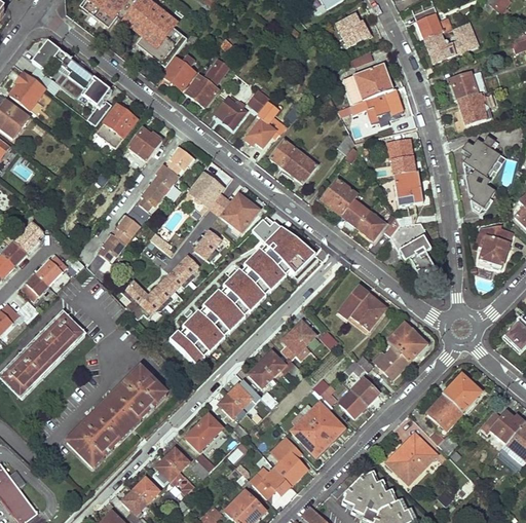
[(121,0),(139,13),(149,0),(121,0)]
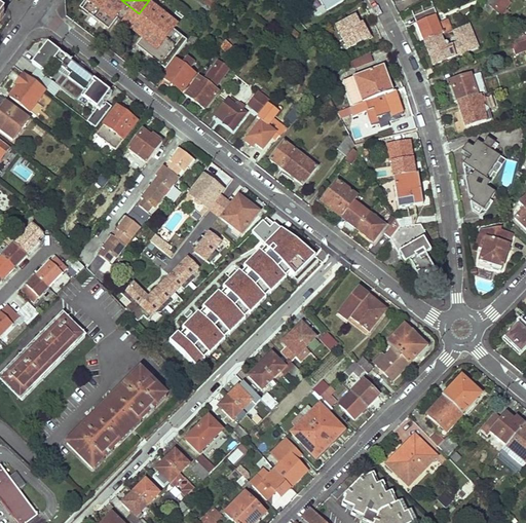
[(321,0),(327,9),(341,0),(321,0)]
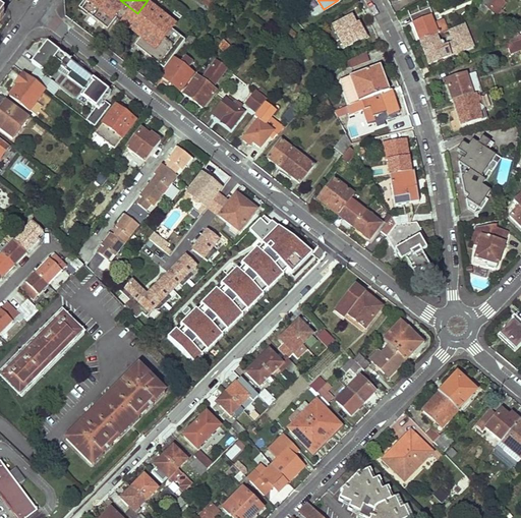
[(487,5),(481,0),(478,5),(484,10),(491,8),(487,5)]
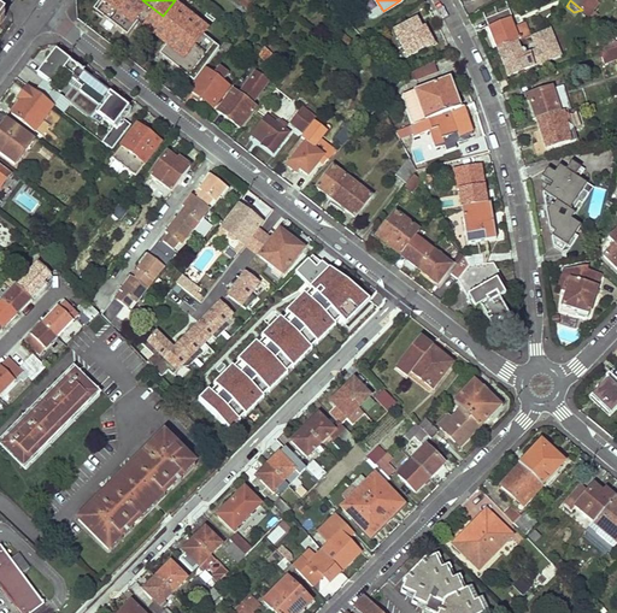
[(599,1),(598,0),(582,0),(577,6),(582,10),(593,21),(595,17),(591,12),(599,1)]
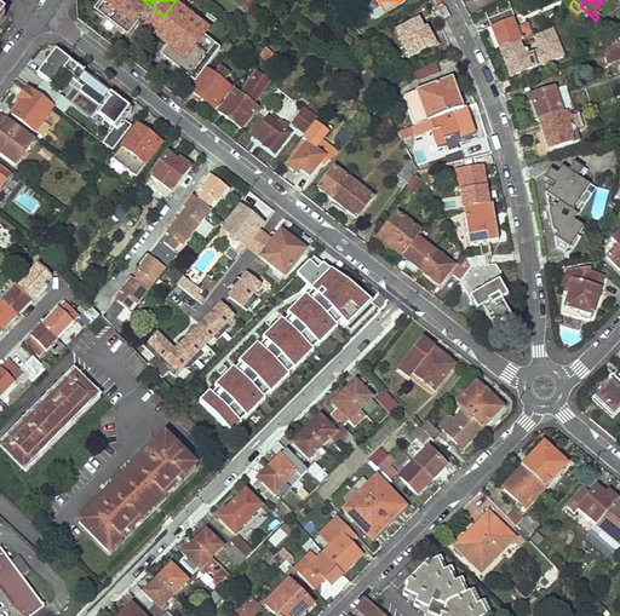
[(518,23),(511,7),(492,15),(495,24),(492,27),(500,47),(533,34),(527,21),(518,23)]
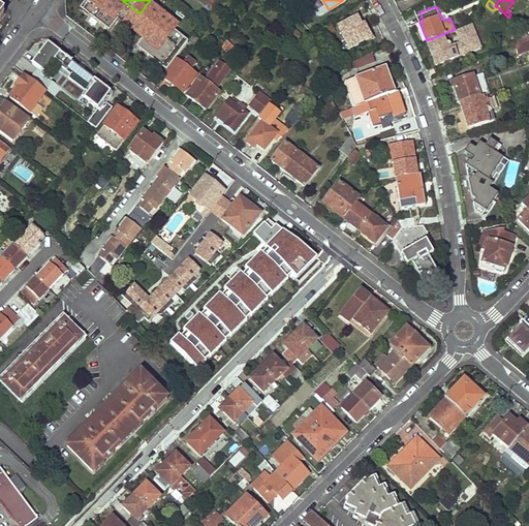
[(371,35),(360,12),(338,24),(349,45),(371,35)]
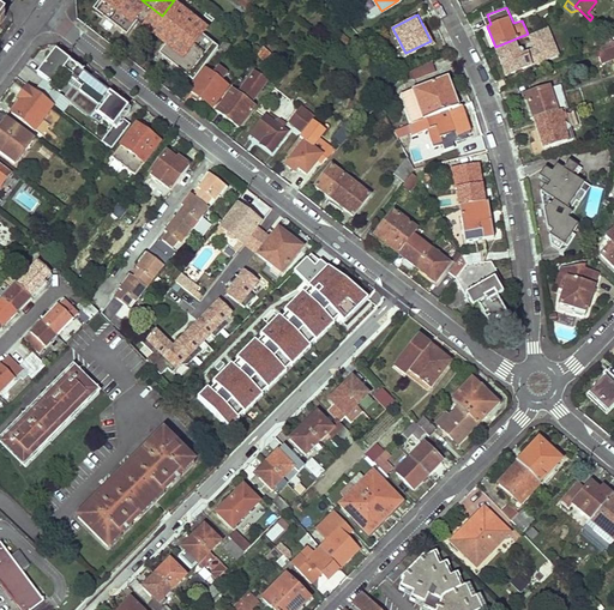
[(546,26),(528,34),(495,47),(506,74),(558,53),(546,26)]
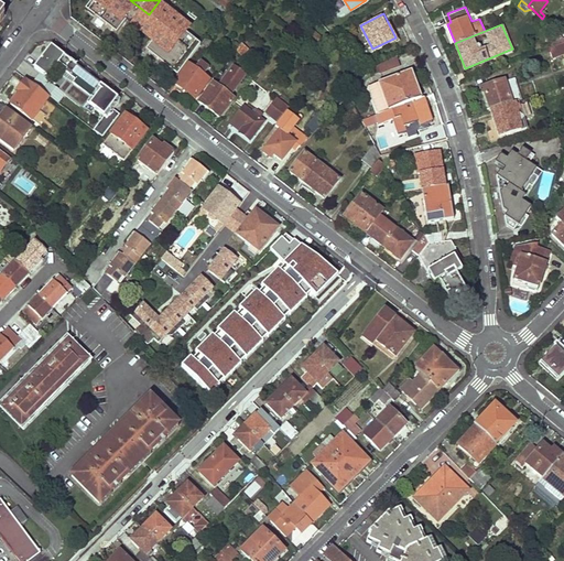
[(326,40),(312,29),(307,35),(322,45),(326,40)]
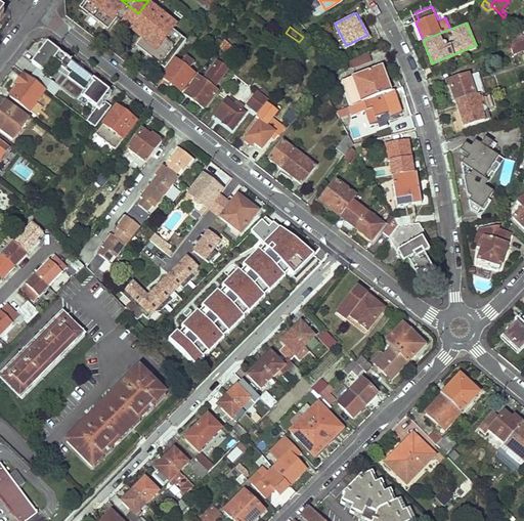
[(511,43),(523,37),(523,34),(520,31),(508,36),(511,43)]
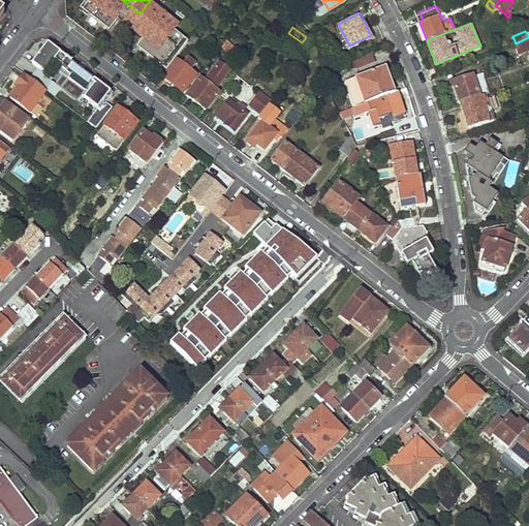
[(528,37),(516,43),(519,53),(528,48),(528,37)]
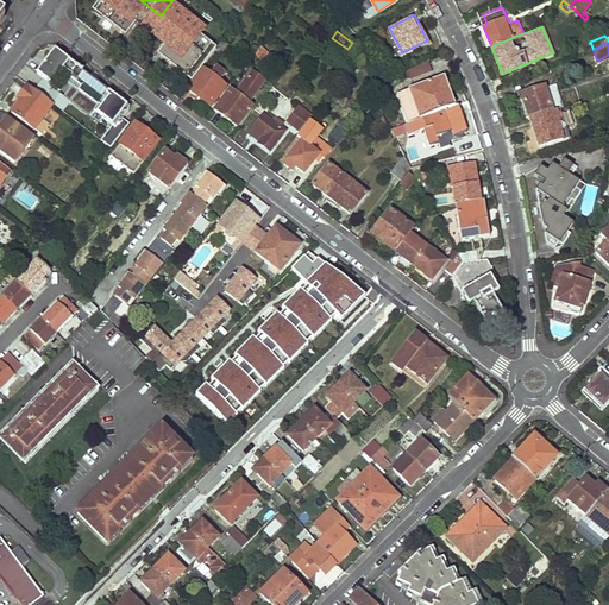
[(261,45),(258,48),(255,52),(262,58),(268,51),(261,45)]
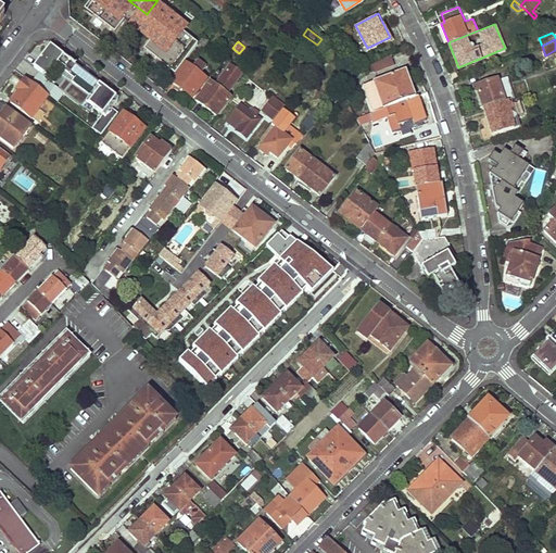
[(81,68),(50,44),(33,64),(39,68),(30,79),(40,86),(48,76),(53,80),(61,72),(72,80),(81,68)]
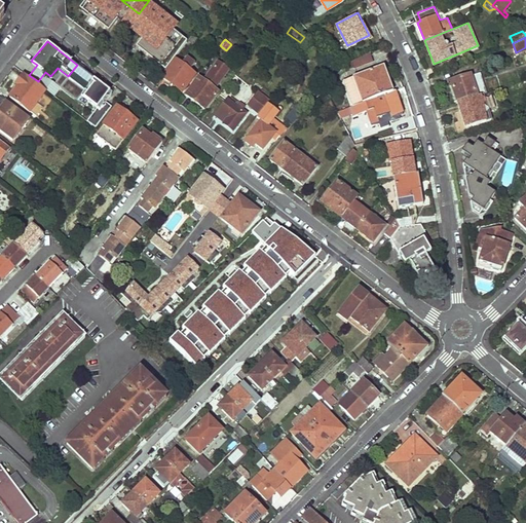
[(372,62),(369,51),(351,60),(353,69),(372,62)]
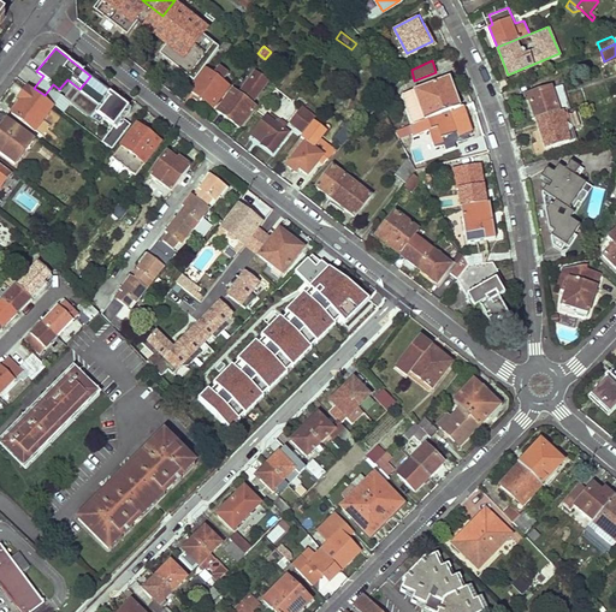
[(206,69),(190,88),(213,105),(229,84),(223,79),(229,71),(219,64),(213,72),(206,69)]
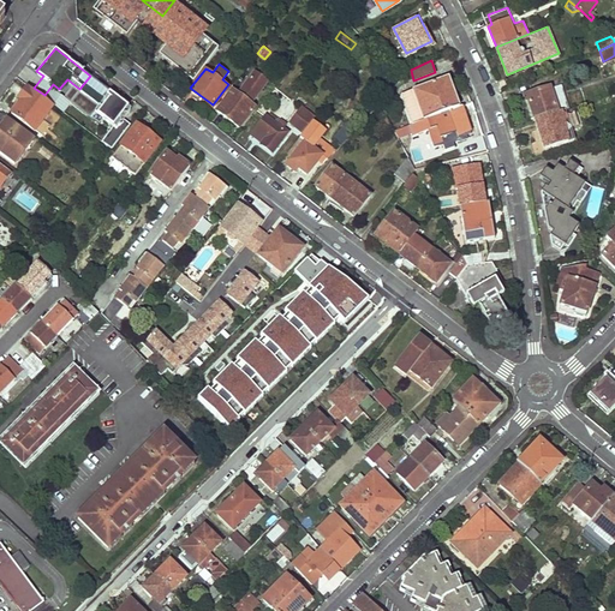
[(237,90),(232,88),(216,108),(239,124),(254,105),(250,102),(267,79),(254,69),(237,90)]
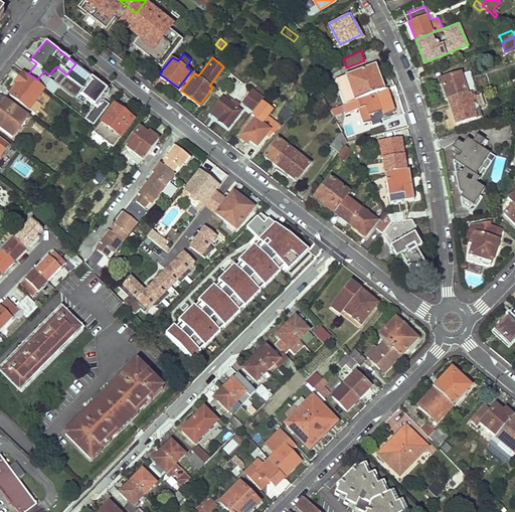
[(109,90),(75,63),(66,74),(82,88),(79,93),(95,105),(84,117),(93,124),(110,103),(103,98),(109,90)]
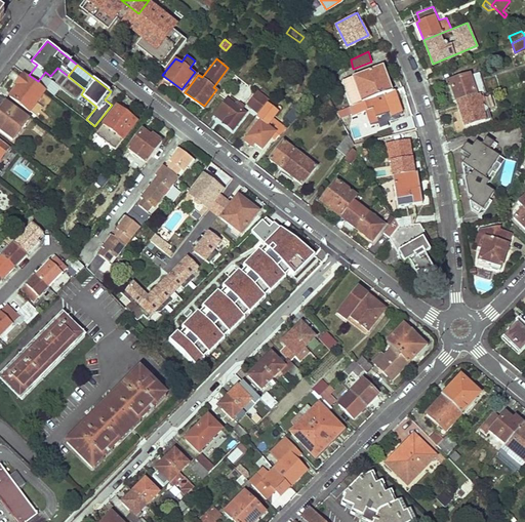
[(384,79),(378,67),(344,80),(352,104),(365,99),(390,90),(386,78),(384,79)]
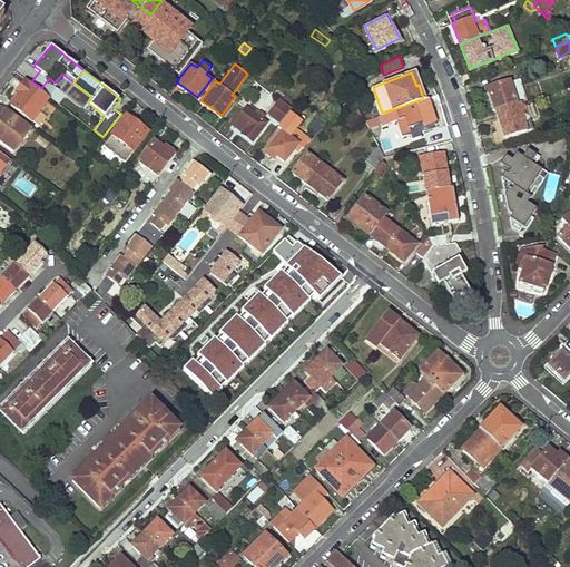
[(510,79),(489,86),(497,109),(524,100),(529,99),(521,77),(510,80),(510,79)]
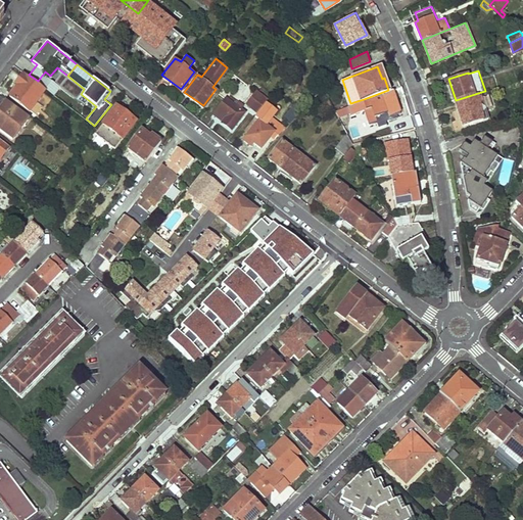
[(42,87),(21,73),(14,82),(16,84),(9,94),(27,107),(42,87)]
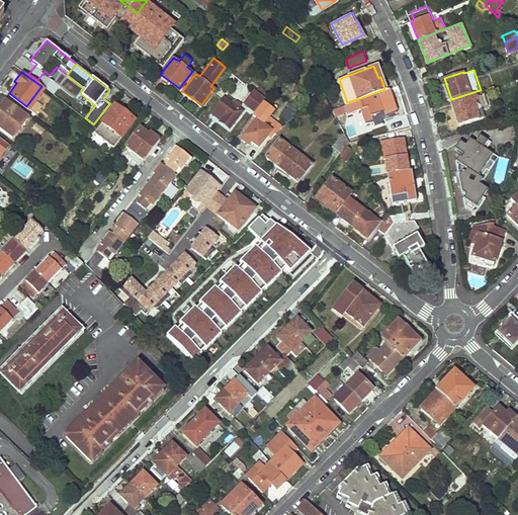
[(317,85),(312,81),(308,86),(312,90),(317,85)]
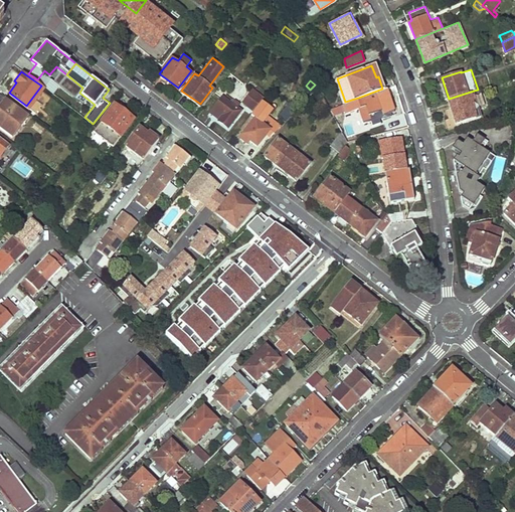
[(264,97),(252,88),(243,100),(254,109),(264,97)]
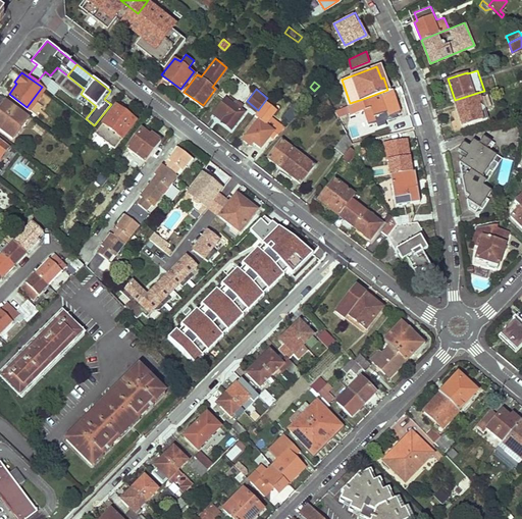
[(388,89),(387,90),(363,99),(366,107),(363,107),(368,122),(377,120),(375,114),(387,110),(389,114),(399,111),(394,97),(392,97),(388,89)]
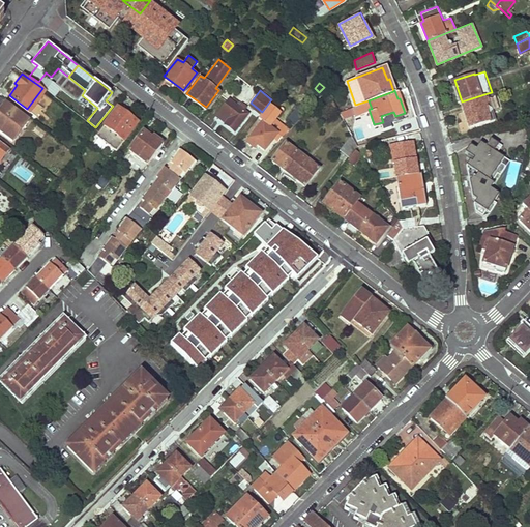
[(496,118),(488,93),(462,101),(469,127),(496,118)]
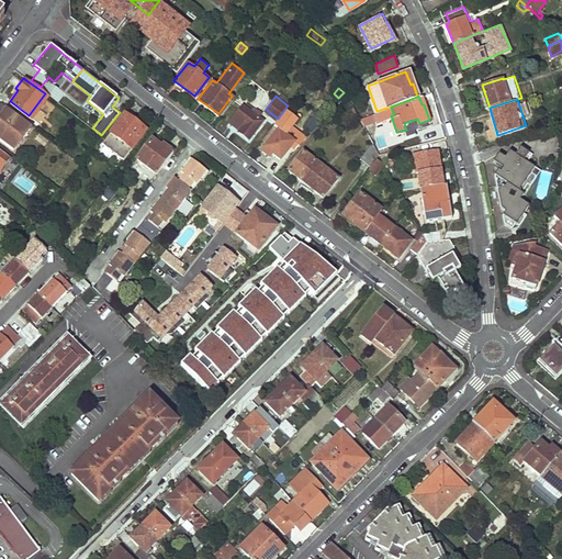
[(8,105),(0,100),(0,137),(14,147),(30,125),(7,108),(8,105)]
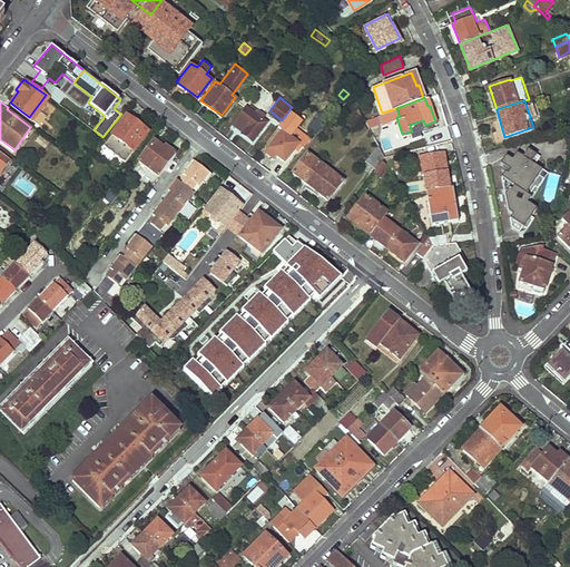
[(248,106),(247,105),(235,120),(244,127),(242,130),(252,138),(266,120),(257,113),(259,110),(256,108),(257,106),(252,101),(248,106)]
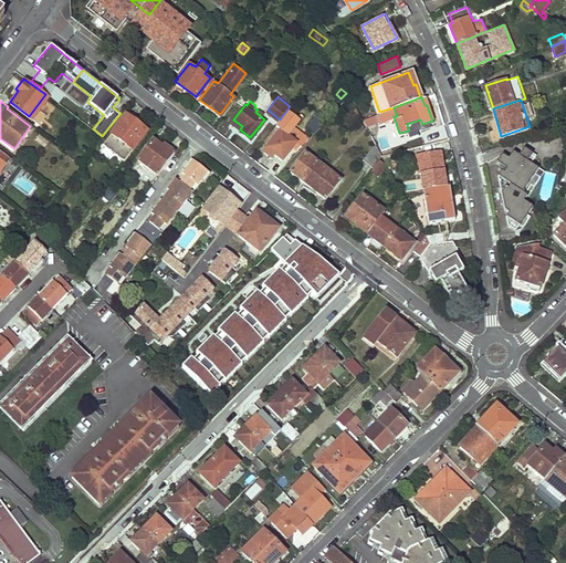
[(358,112),(354,104),(347,107),(352,115),(358,112)]
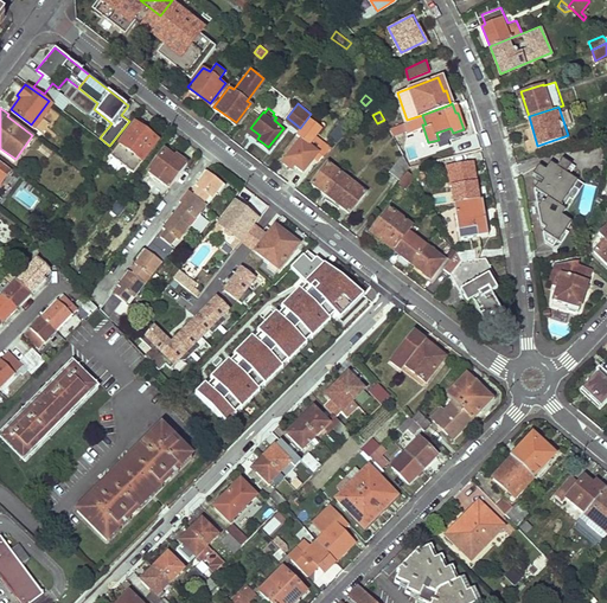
[(352,123),(345,116),(330,134),(337,141),(352,123)]
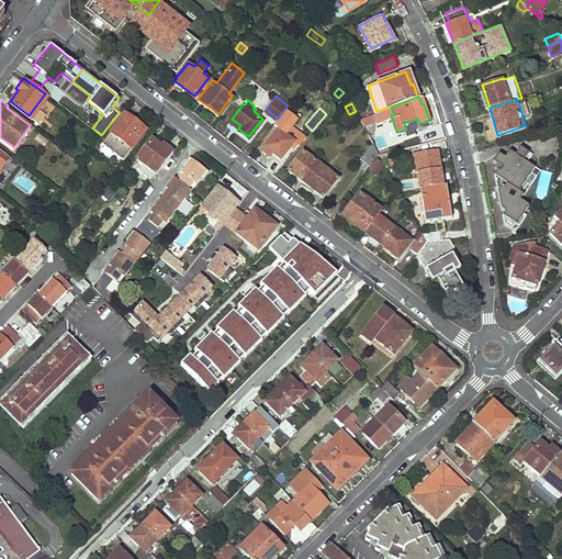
[(139,119),(127,109),(102,142),(123,158),(145,129),(137,122),(139,119)]
